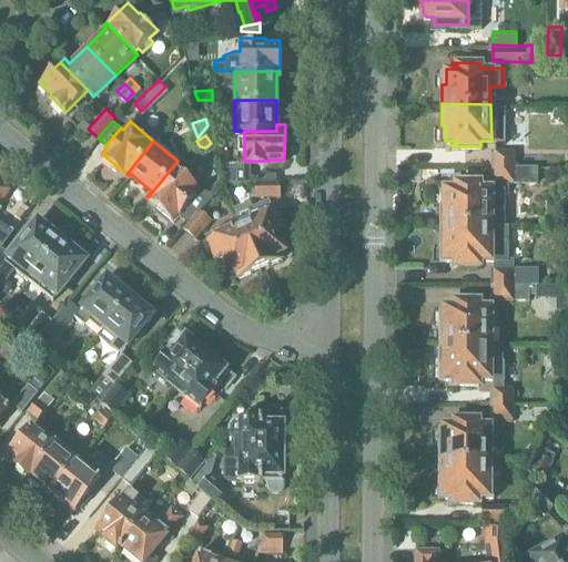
[(492,150),(492,163),(538,163),(538,147),(494,147),(494,150),(492,150)]
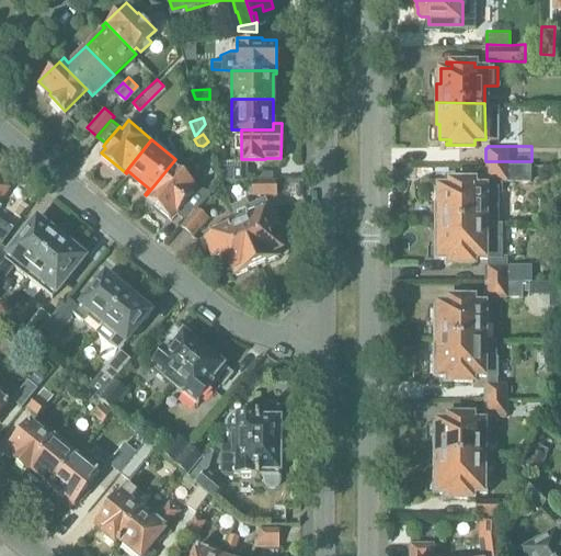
[(189,219),(198,207),(205,199),(213,190),(199,180),(196,183),(173,162),(175,159),(146,195),(170,215),(175,208),(189,219)]
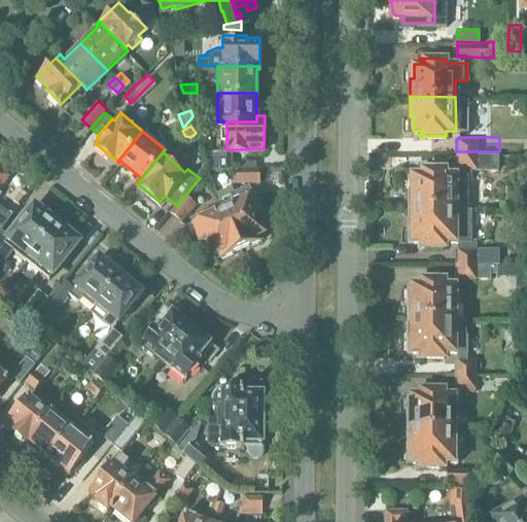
[(409,187),(409,206),(459,207),(459,190),(467,190),(467,168),(478,168),(478,167),(498,168),(499,151),(456,151),(456,165),(458,165),(458,173),(445,173),(445,168),(418,168),(418,169),(423,169),(423,174),(413,174),(413,187),(409,187)]
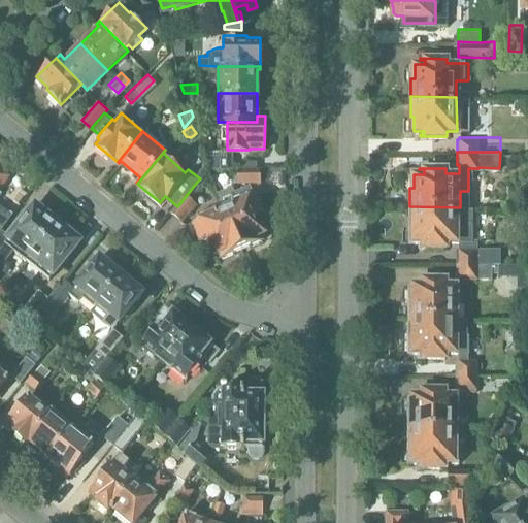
[(228,154),(203,154),(207,167),(229,167),(228,154)]
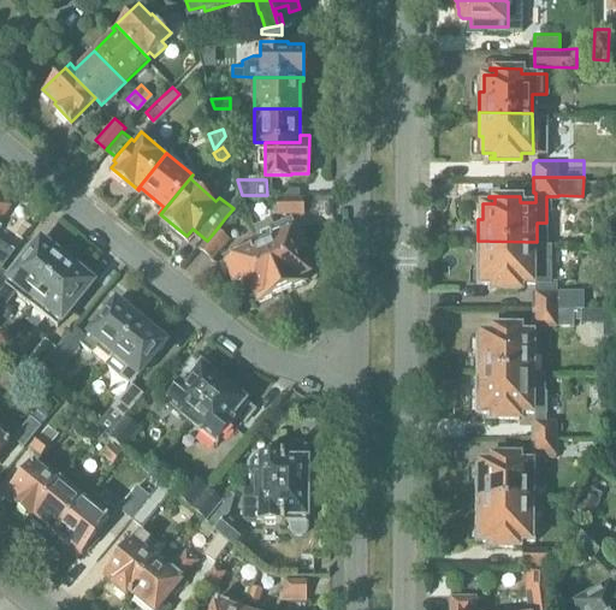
[(277,212),(303,212),(303,195),(277,195),(277,212)]
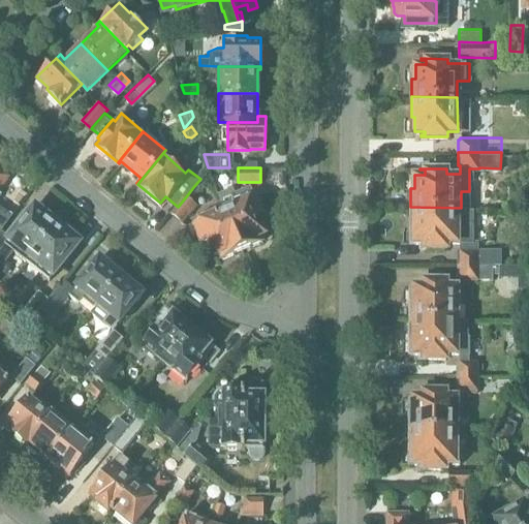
[(223,203),(222,203),(242,246),(249,243),(250,245),(252,244),(251,243),(261,239),(259,235),(265,232),(256,214),(263,211),(255,194),(254,194),(250,185),(234,192),(231,187),(218,193),(223,203)]
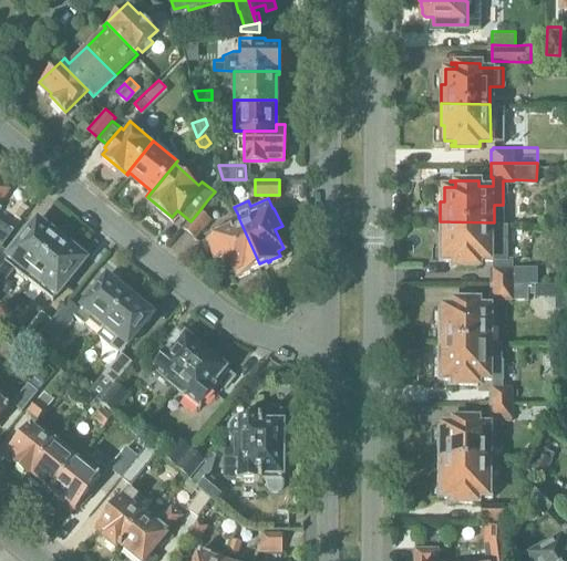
[(200,209),(191,221),(185,227),(194,236),(210,218),(200,209)]
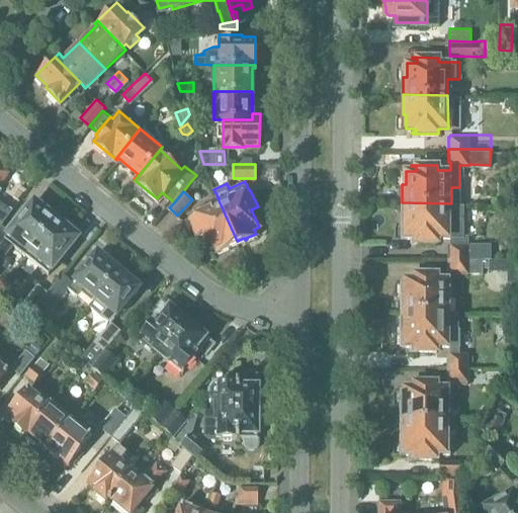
[(216,247),(218,251),(228,246),(229,247),(231,246),(230,244),(237,241),(218,198),(207,203),(209,208),(190,218),(197,234),(203,231),(211,249),(216,247)]
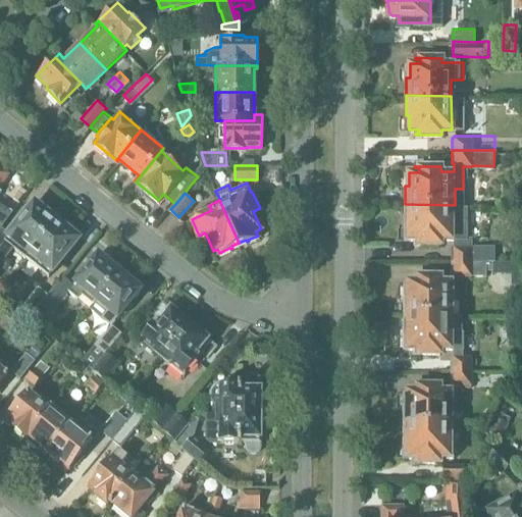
[(11,229),(33,246),(59,215),(46,205),(44,208),(35,201),(11,228),(11,229)]
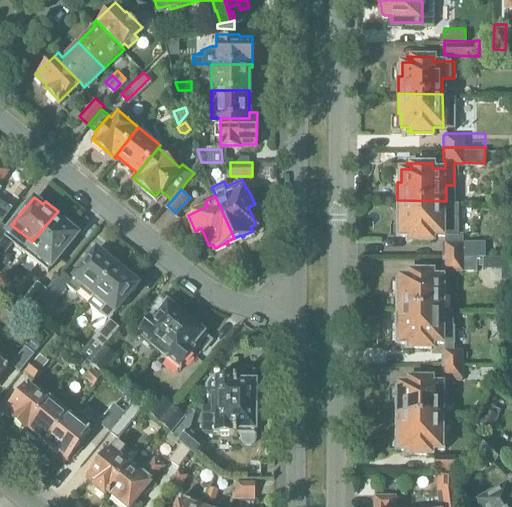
[(447,235),(447,239),(456,240),(456,217),(447,217),(446,201),(397,200),(397,219),(401,219),(401,233),(411,233),(411,236),(406,236),(406,238),(432,238),(432,235),(447,235)]
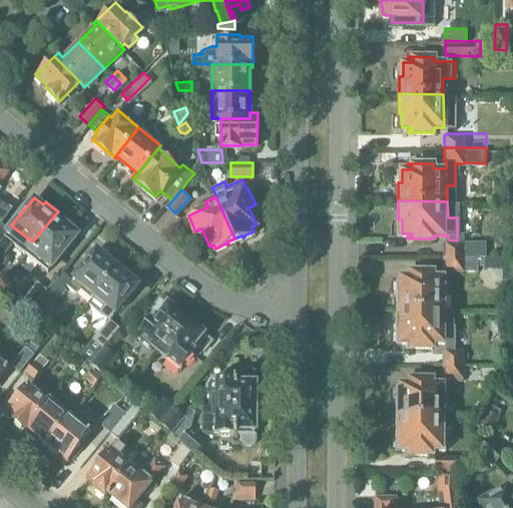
[(58,211),(32,241),(25,250),(48,269),(77,232),(69,225),(71,222),(58,211)]
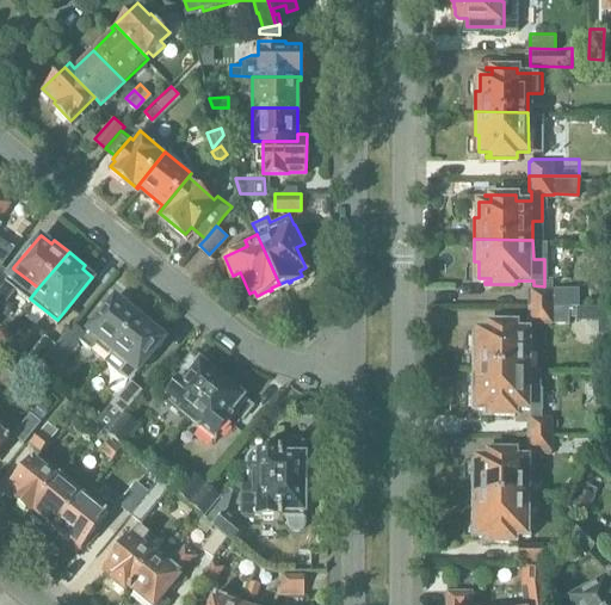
[(529,303),(554,303),(554,286),(544,286),(534,285),(531,285),(531,289),(529,289),(529,303)]
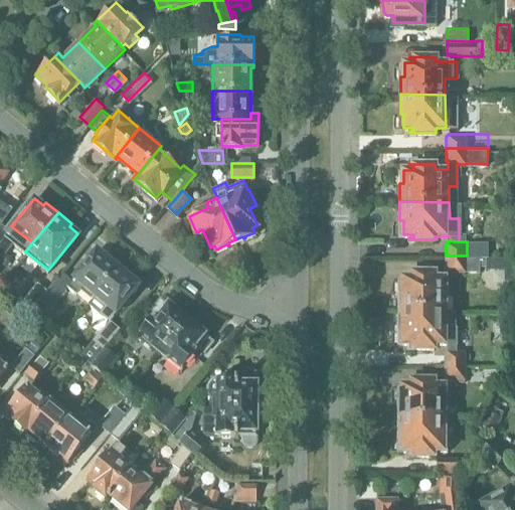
[(80,288),(93,298),(119,266),(117,264),(117,261),(112,256),(108,258),(97,248),(70,281),(67,286),(76,293),(80,288)]
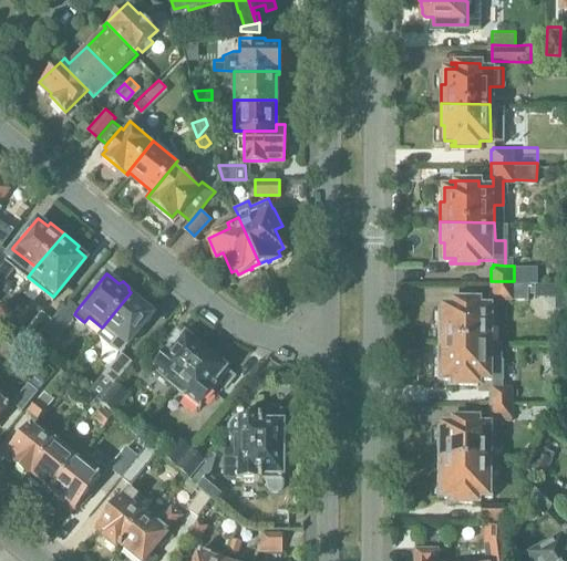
[(528,281),(514,281),(491,281),(490,294),(493,294),(493,297),(528,298),(528,292),(548,292),(548,281),(528,281)]
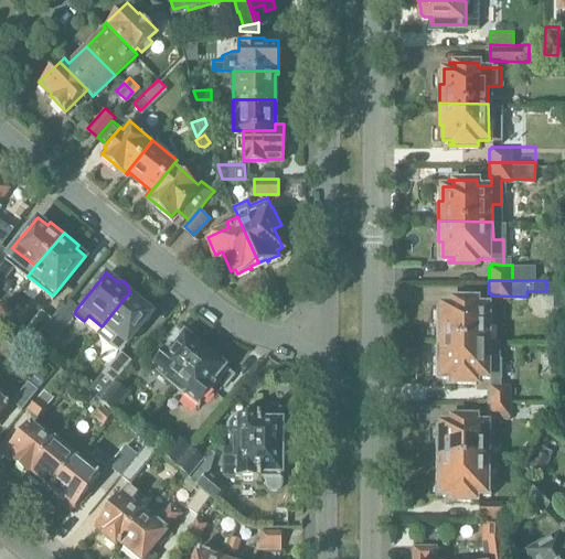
[(121,350),(153,311),(141,301),(142,297),(137,292),(132,293),(130,291),(102,326),(97,332),(112,343),(108,347),(117,355),(120,351),(121,350)]
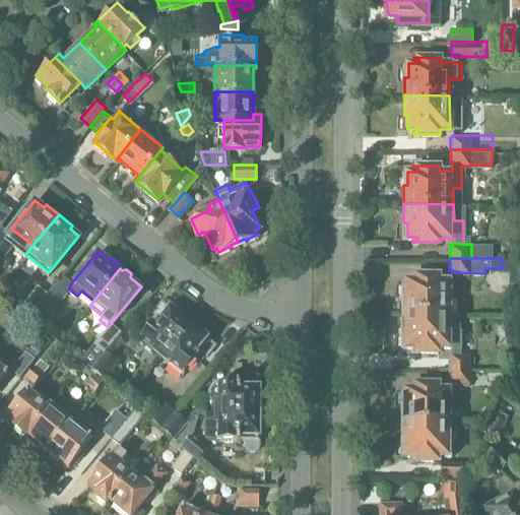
[(63,273),(47,293),(39,303),(47,310),(67,285),(71,280),(63,273)]
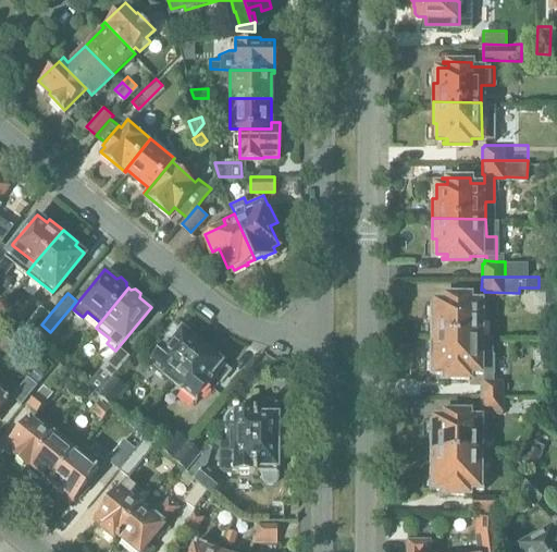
[(431,334),(485,334),(485,299),(470,299),(470,294),(442,294),(442,295),(446,295),(446,299),(435,299),(435,315),(431,314),(431,334)]
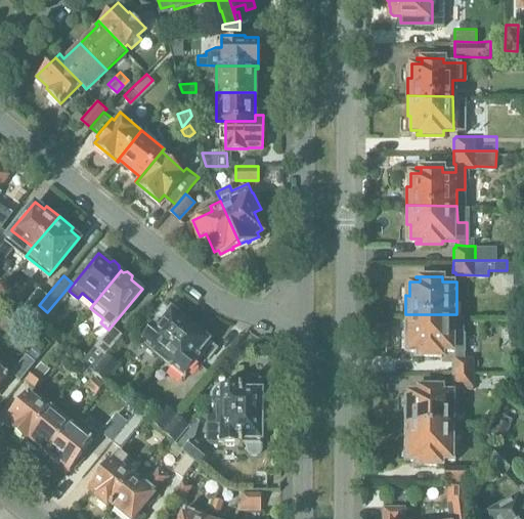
[(29,314),(38,304),(39,305),(47,295),(38,288),(22,308),(29,314)]
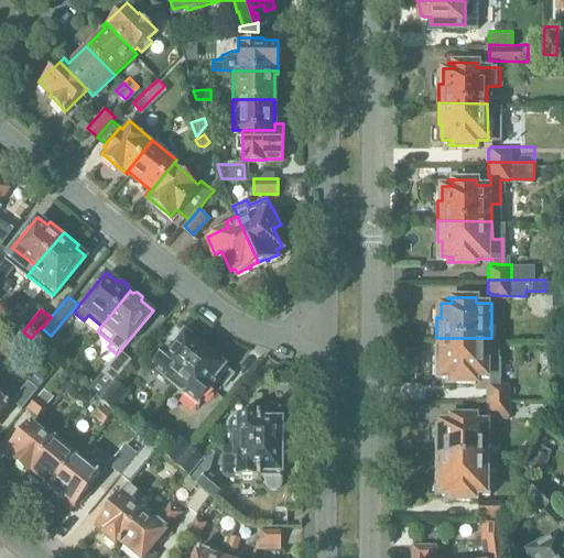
[(153,364),(176,383),(205,348),(176,325),(166,336),(172,340),(153,364)]
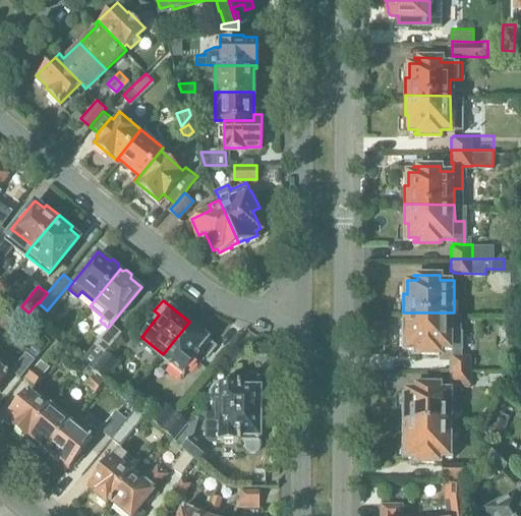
[(454,331),(454,312),(403,312),(403,332),(407,332),(407,345),(417,345),(417,349),(412,349),(412,351),(440,351),(440,346),(452,346),(452,354),(450,354),(450,366),(471,366),(471,352),(461,352),(461,331),(454,331)]
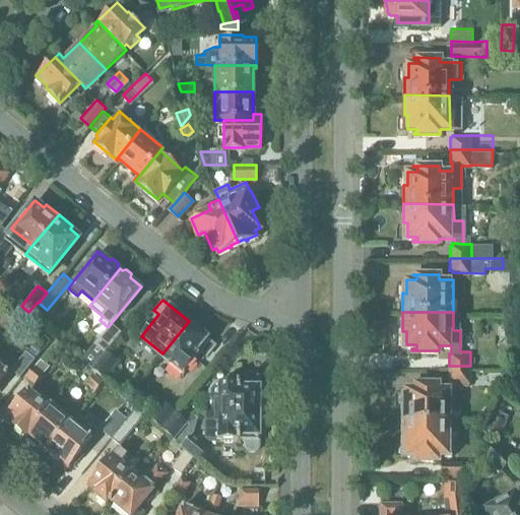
[(189,321),(163,353),(183,371),(201,348),(206,352),(214,342),(189,321)]
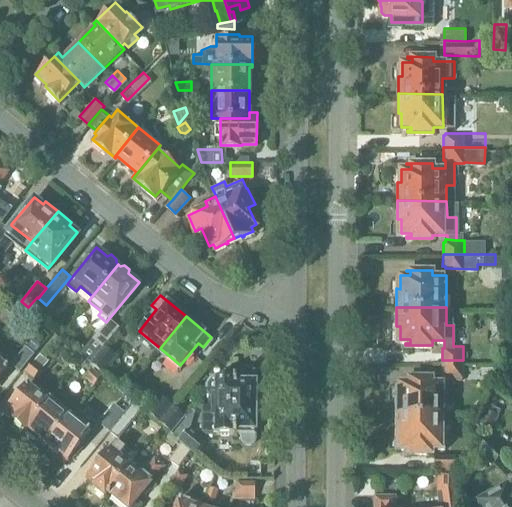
[(110,317),(109,318),(106,322),(93,337),(103,345),(119,325),(110,317)]
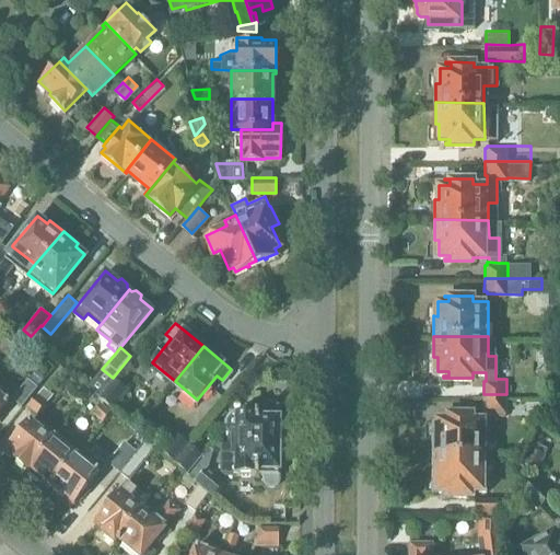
[(11,395),(21,403),(44,374),(35,367),(11,395)]
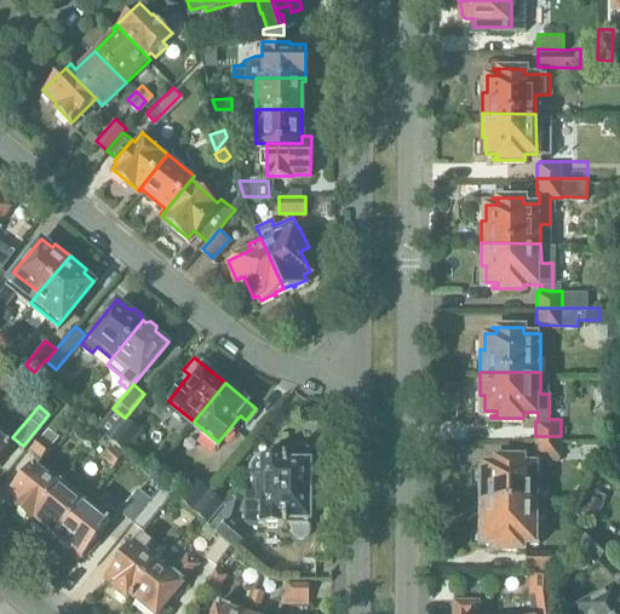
[(113,408),(97,428),(109,436),(125,418),(113,408)]
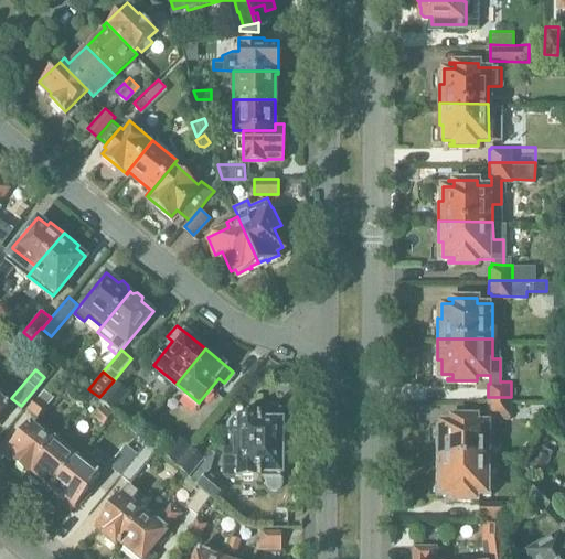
[(116,379),(99,398),(113,409),(128,390),(116,379)]
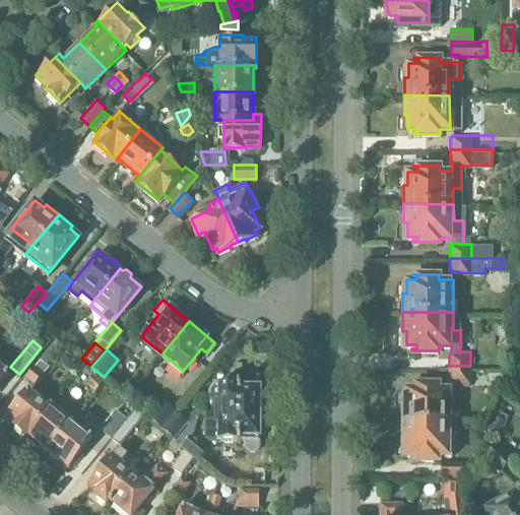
[(34,364),(24,375),(34,382),(42,371),(34,364)]
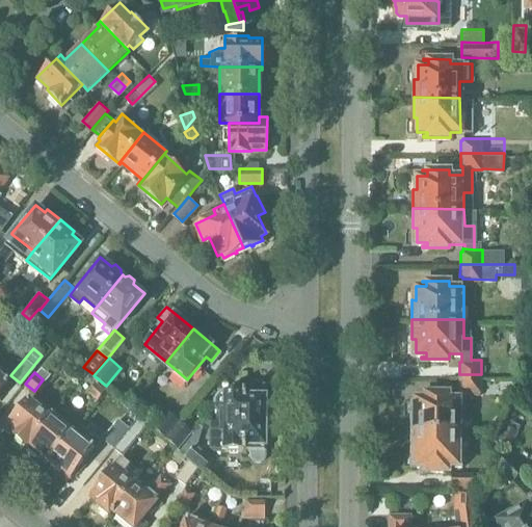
[(481,390),(481,374),(459,374),(459,388),(461,388),(461,390),(481,390)]
